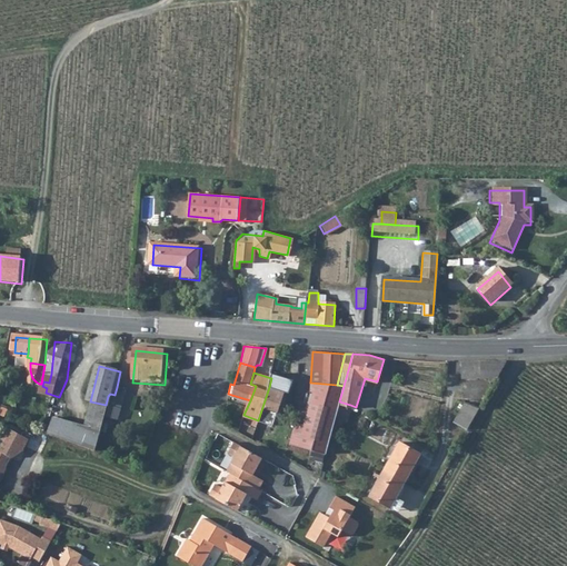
[(311,391),(304,425),(296,423),(290,445),(326,455),(335,418),(339,401),(344,386),(337,385),(310,383),(309,391),(311,391)]
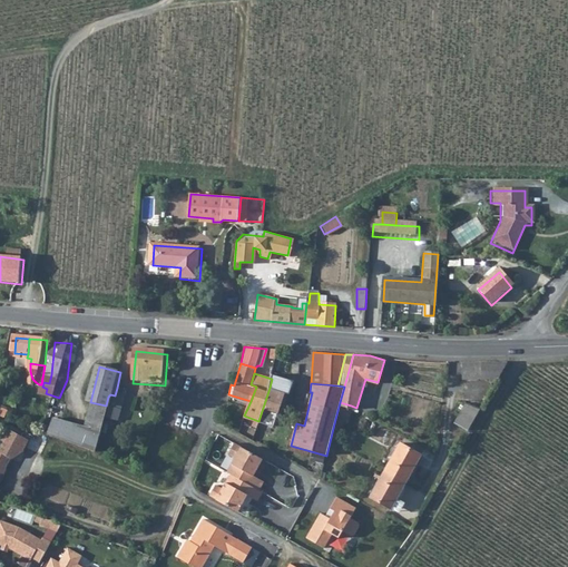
[(128,390),(117,388),(115,396),(113,407),(109,417),(109,418),(120,421),(128,390)]
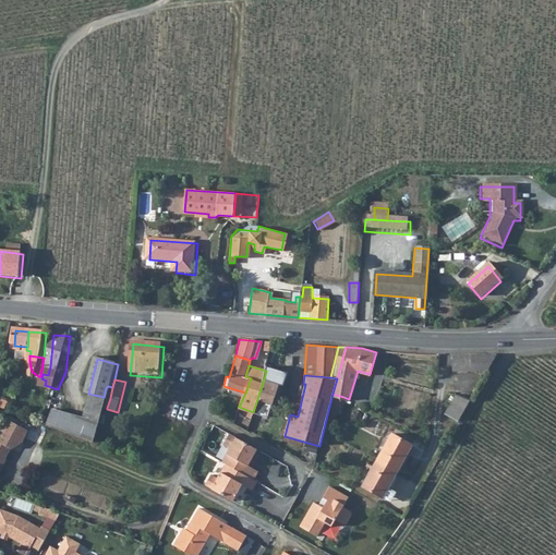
[(264,379),(260,393),(274,397),(278,383),(264,379)]
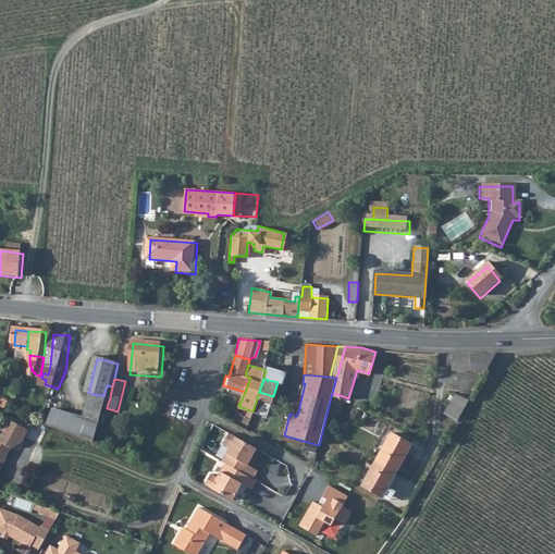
[(106,388),(103,396),(110,397),(112,386),(108,385),(106,388)]
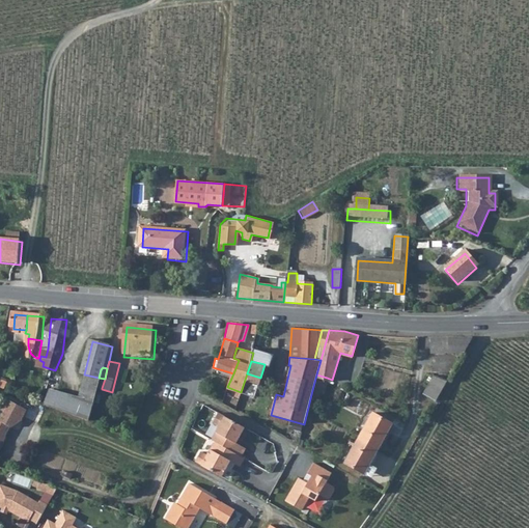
[(421,393),(434,400),(445,379),(433,372),(421,393)]
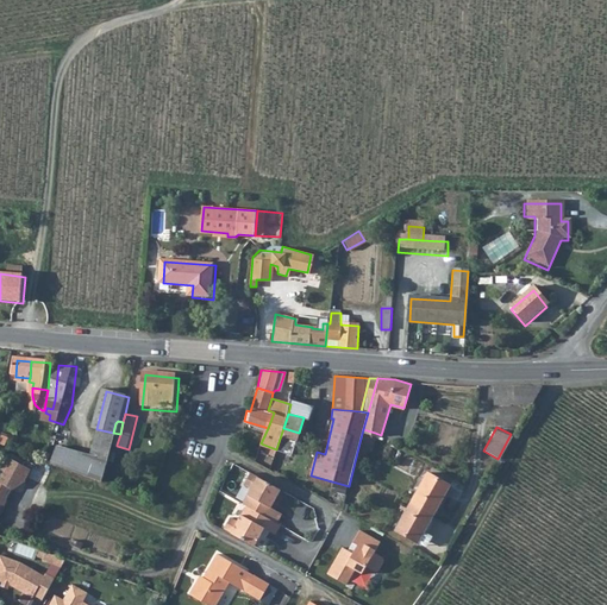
[(276,449),(293,454),(299,433),(283,428),(276,449)]
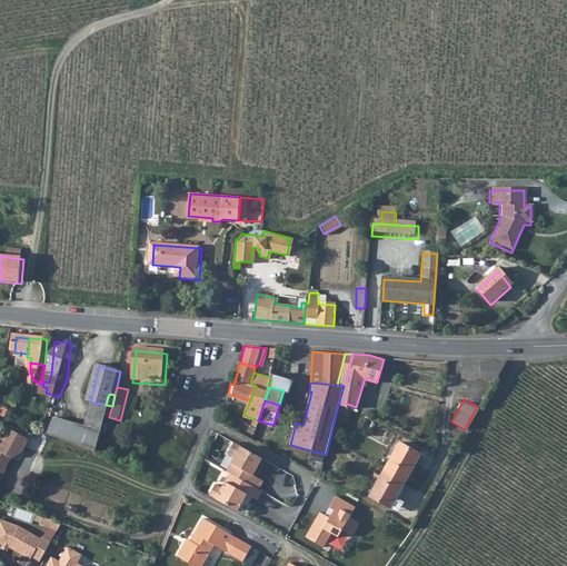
[(348,414),(350,405),(339,401),(335,418),(341,419),(342,413),(348,414)]
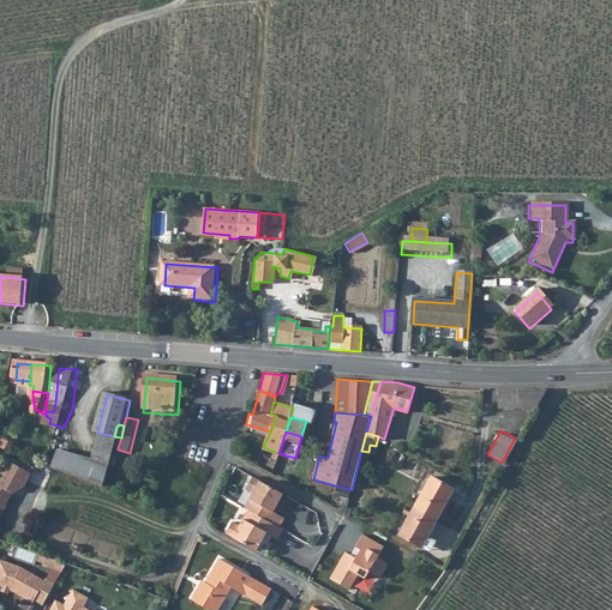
[(103,434),(101,444),(112,446),(114,436),(103,434)]
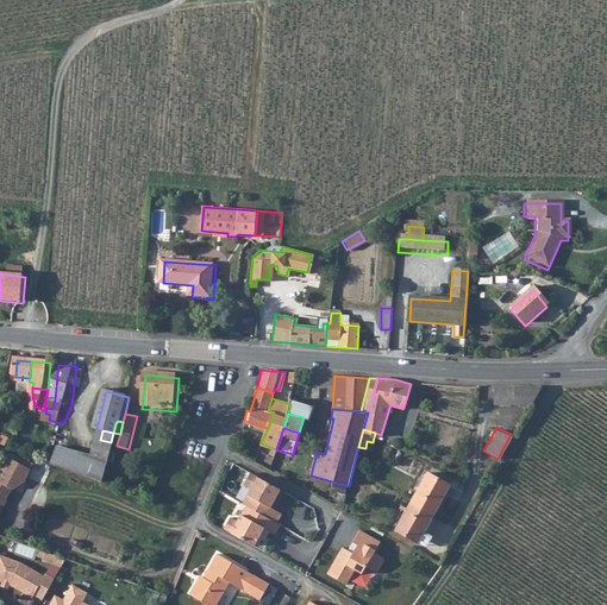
[(111,442),(100,440),(95,457),(63,446),(56,462),(101,481),(107,459),(111,442)]
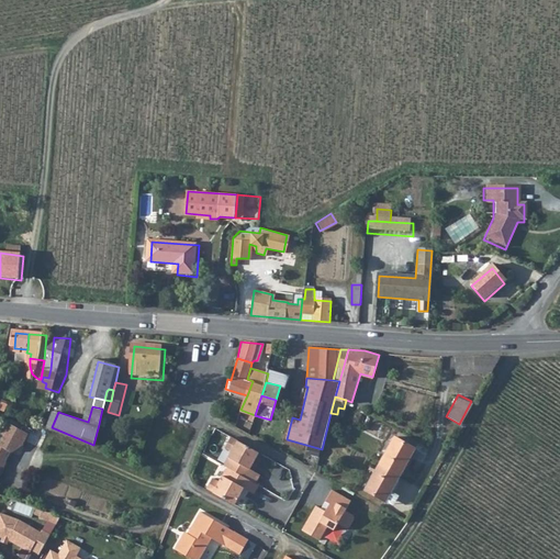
[(102,409),(99,424),(103,426),(108,412),(108,411),(102,409)]
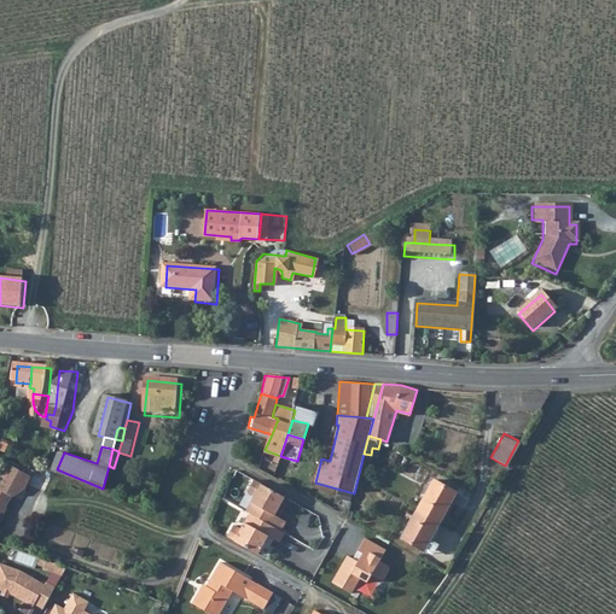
[(51,467),(53,460),(44,456),(41,463),(51,467)]
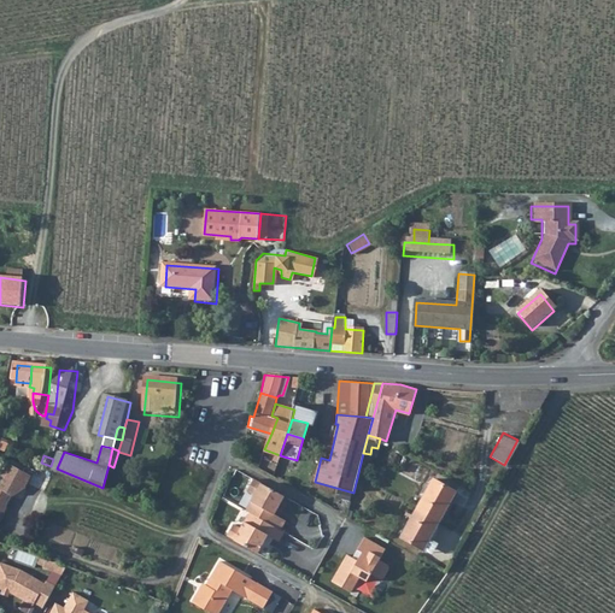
[(0,511),(9,514),(18,495),(30,488),(36,475),(9,461),(0,478),(0,511)]
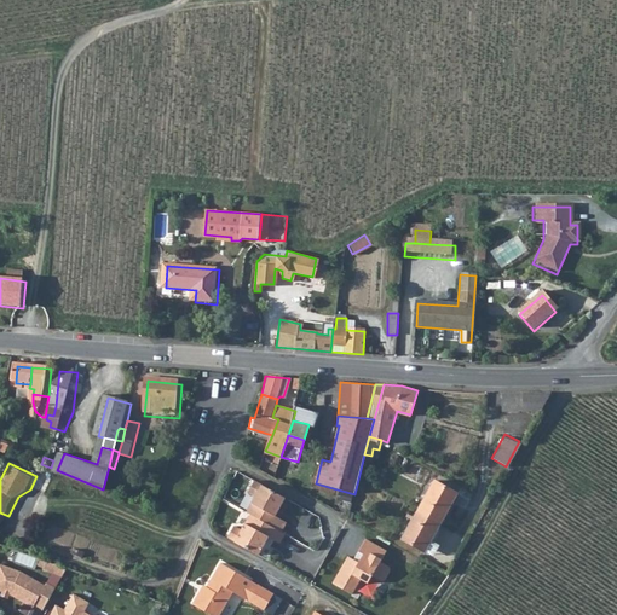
[(108,492),(114,469),(109,466),(103,489),(108,492)]
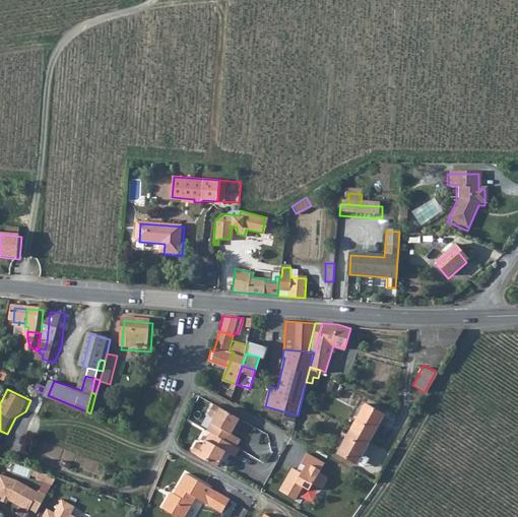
[(238,416),(211,402),(206,411),(212,415),(207,424),(237,441),(239,437),(228,432),(231,427),(232,427),(238,416)]
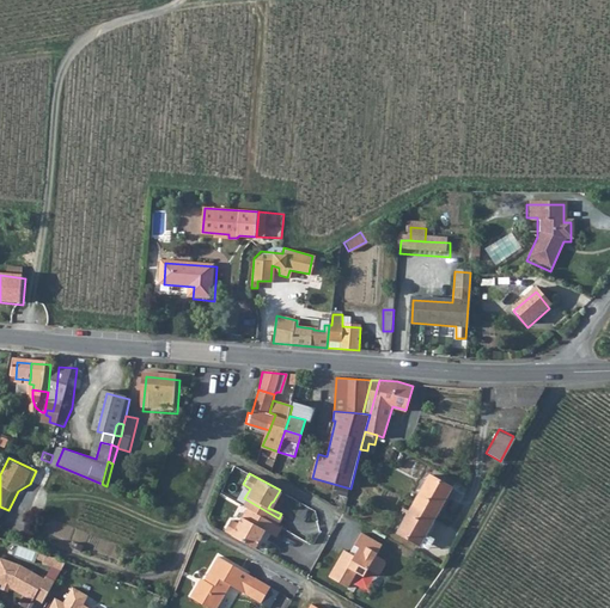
[(413,504),(435,517),(452,490),(428,476),(413,504)]
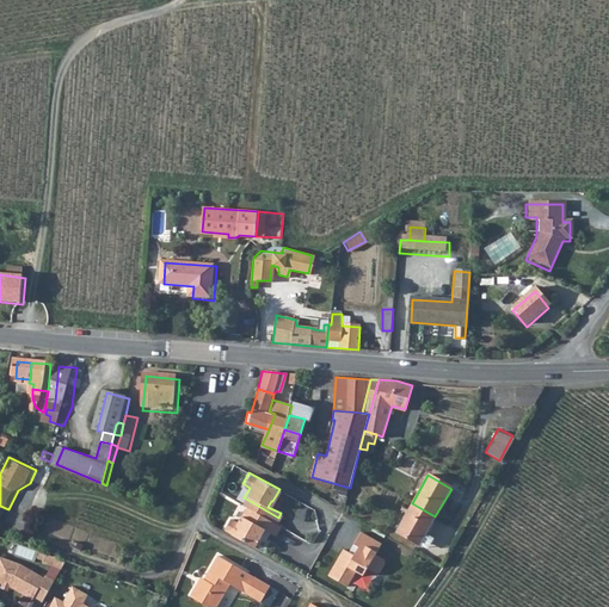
[(338,495),(350,501),(354,494),(342,488),(338,495)]
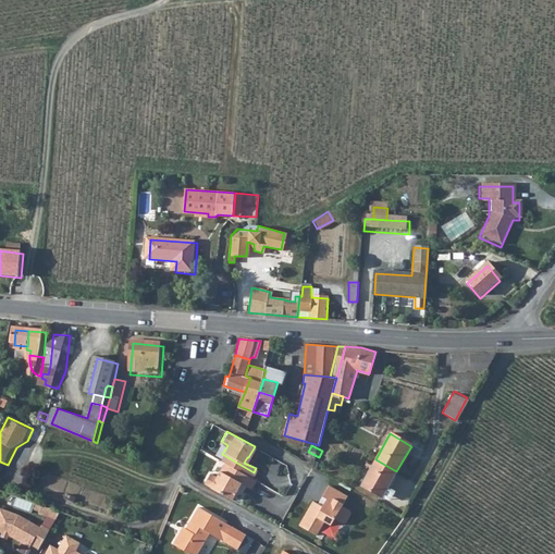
[(254,472),(222,454),(220,459),(223,462),(214,476),(208,471),(201,483),(231,496),(236,488),(235,487),(238,481),(249,488),(255,479),(251,477),(254,472)]
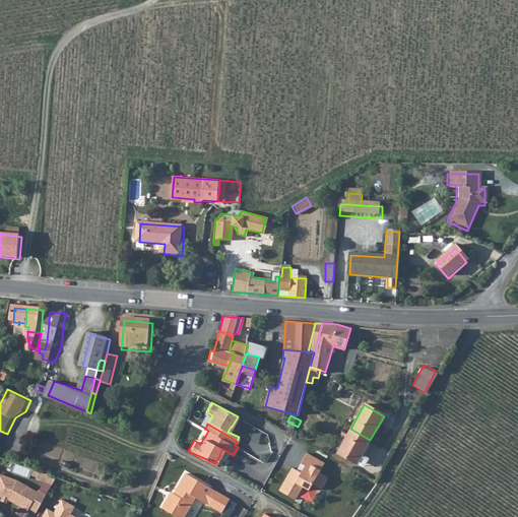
[(336,453),(355,464),(361,456),(370,440),(350,429),(336,453)]
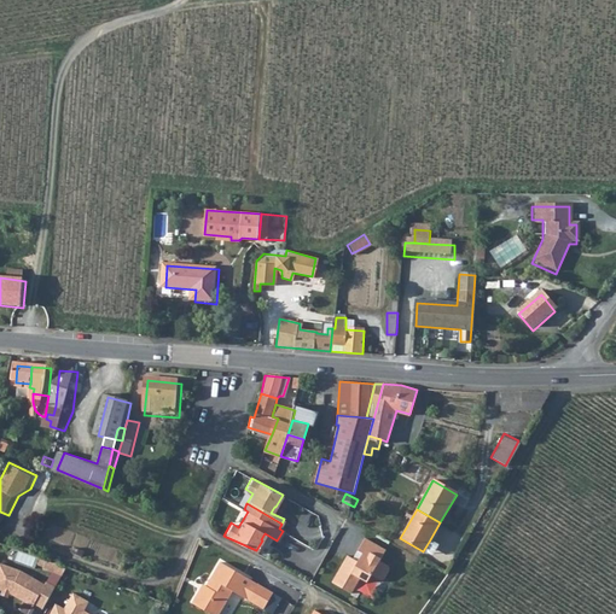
[(358,561),(347,555),(344,561),(371,577),(371,576),(379,580),(384,579),(389,571),(388,567),(379,561),(385,550),(365,538),(358,550),(362,554),(358,561)]
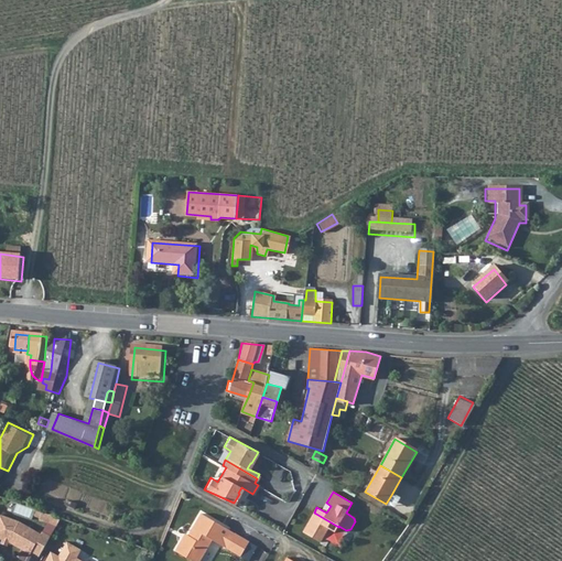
[(391,495),(386,504),(392,508),(398,499),(391,495)]
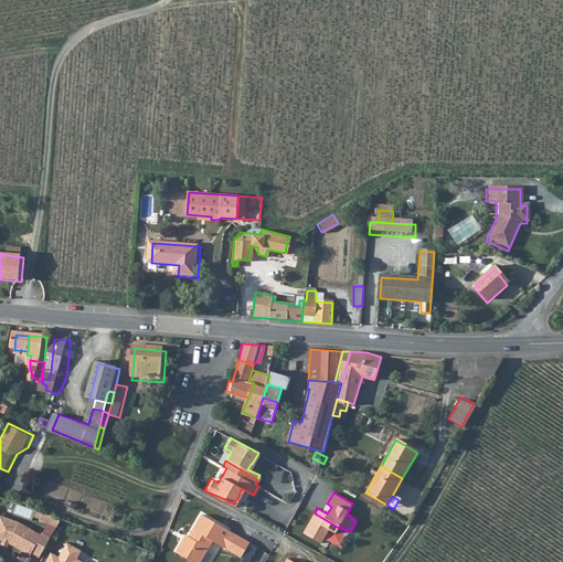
[(62,515),(44,507),(41,515),(57,521),(62,515)]
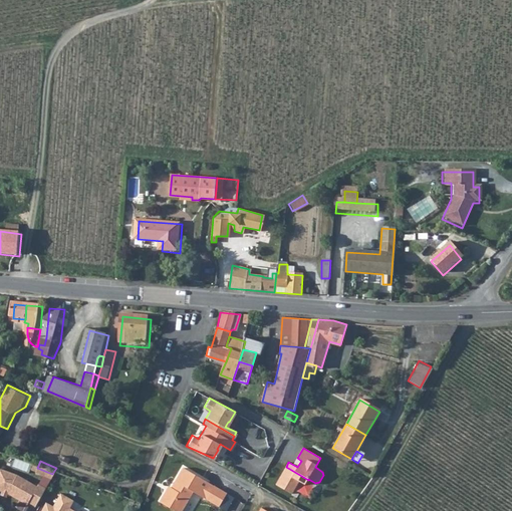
[(27,502),(29,499),(35,503),(46,486),(38,481),(37,483),(17,472),(0,466),(0,488),(9,491),(27,502)]
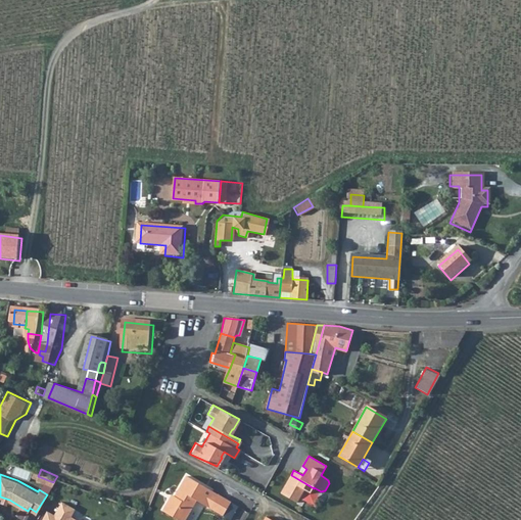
[(195,498),(223,515),(231,502),(188,474),(172,498),(169,495),(161,507),(181,519),(195,498)]
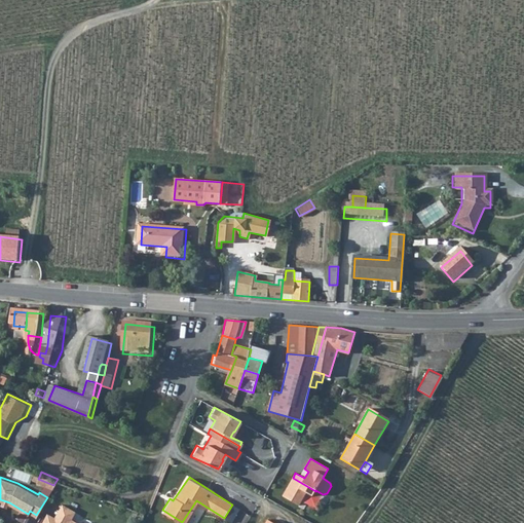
[(315,491),(293,478),(282,496),(298,506),(305,493),(311,496),(315,491)]
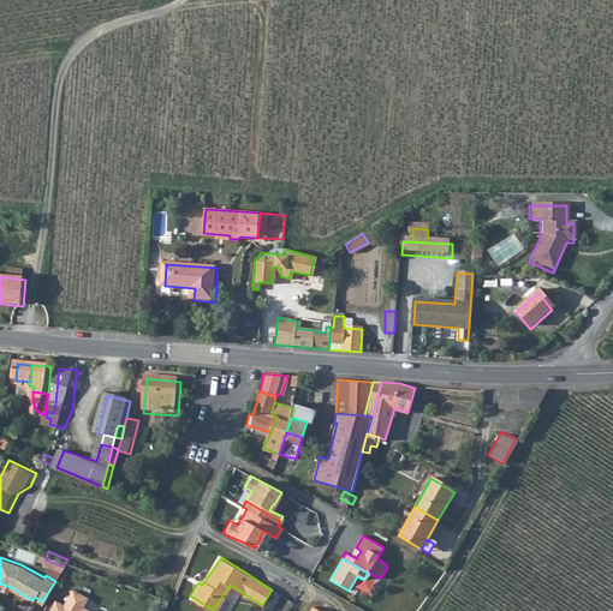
[(65,601),(57,597),(49,610),(95,610),(84,604),(89,594),(75,586),(65,601)]
